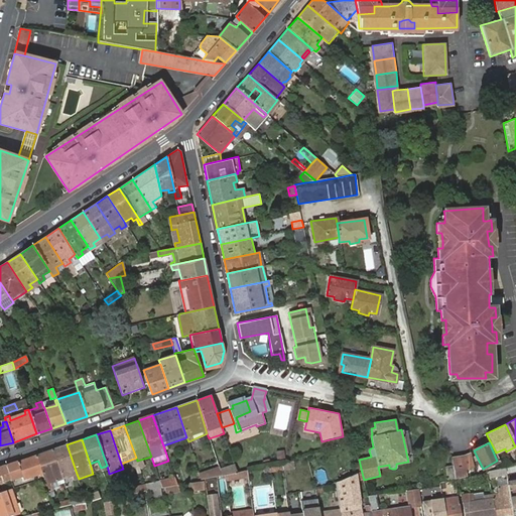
[(74,475),(77,474),(67,444),(52,449),(63,478),(69,476),(68,473),(72,471),(74,475)]
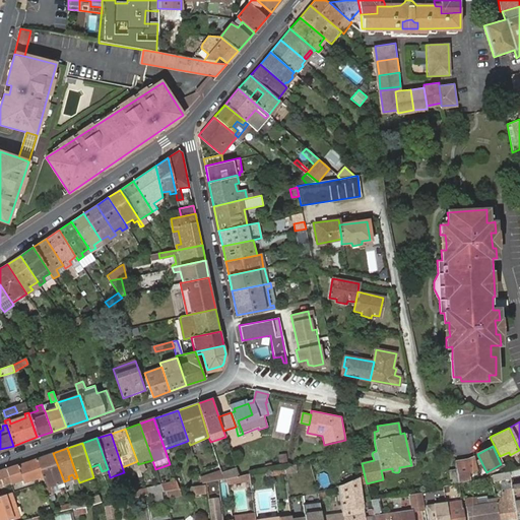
[(59,488),(65,484),(64,481),(53,453),(36,459),(43,476),(50,495),(54,493),(51,486),(58,483),(59,488)]
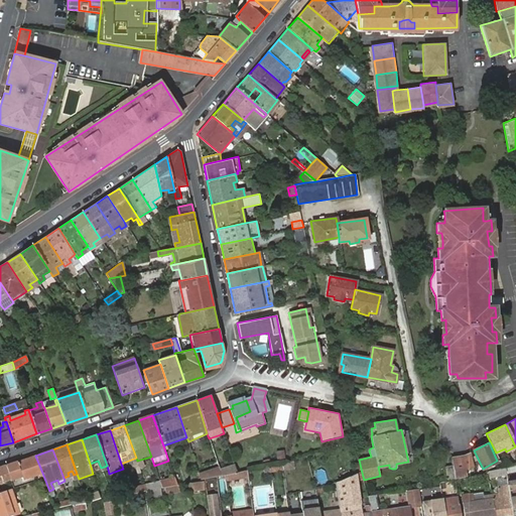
[(453,466),(456,477),(468,474),(467,468),(474,466),(470,452),(466,454),(460,456),(455,456),(450,455),(452,462),(453,466)]
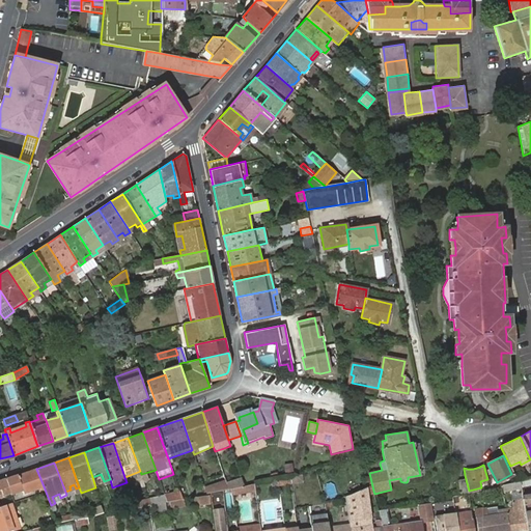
[(36,469),(6,479),(10,491),(14,490),(17,498),(24,495),(24,494),(44,486),(36,469)]
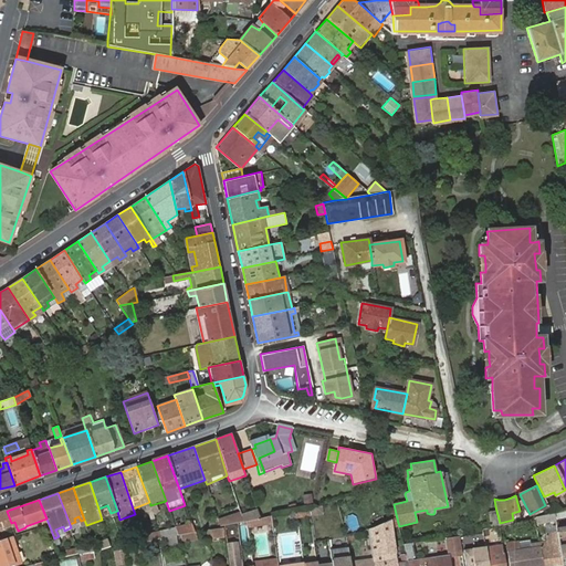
[(302,510),(295,511),(296,519),(311,516),(310,509),(302,510)]
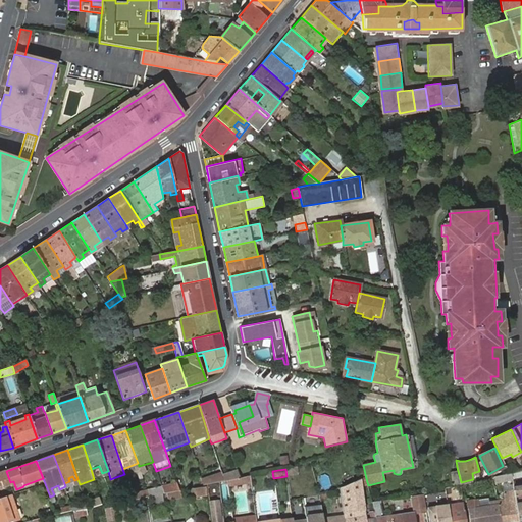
[(227,480),(240,478),(238,470),(221,475),(223,481),(227,480)]
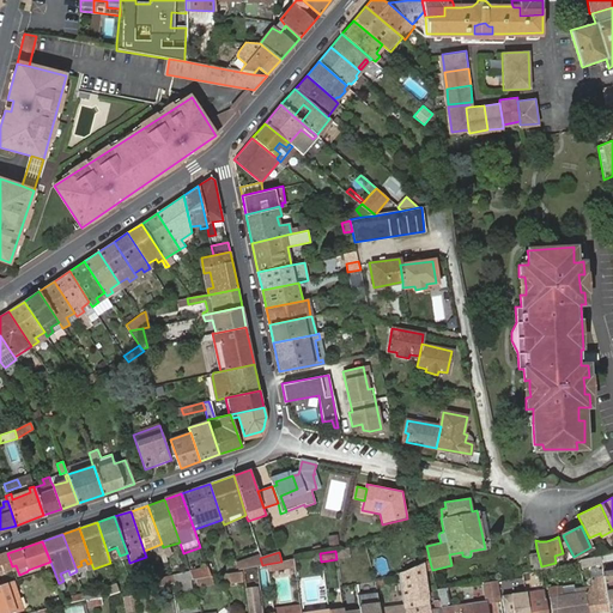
[(0,554),(0,574),(4,571),(12,569),(12,566),(7,553),(0,554)]
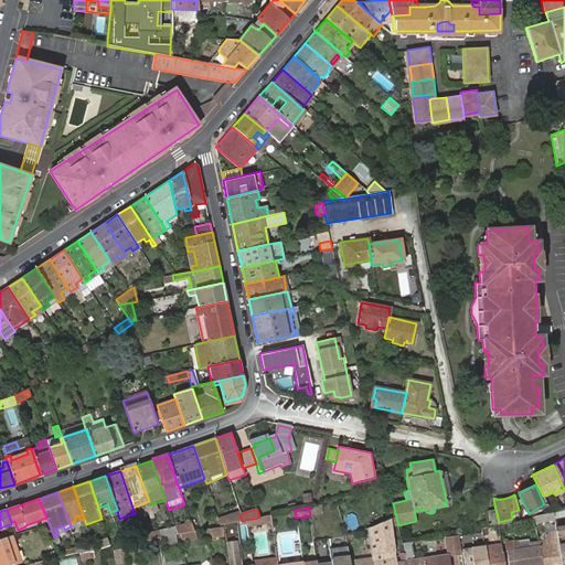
[(490,526),(498,524),(499,522),(496,510),(487,512),(490,526)]
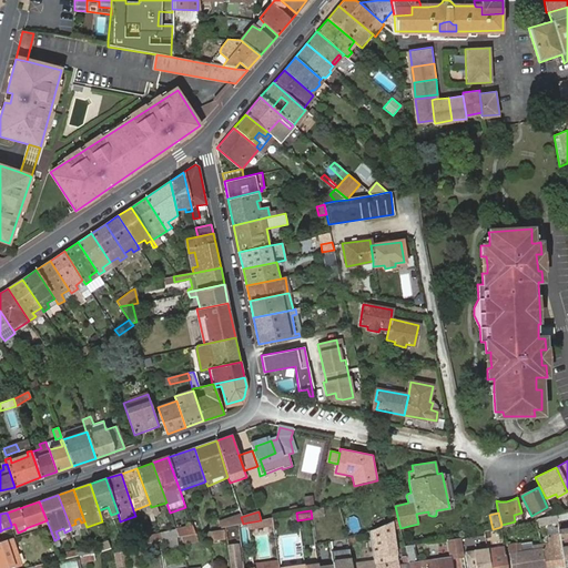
[(225,527),(243,524),(241,517),(240,515),(219,519),(221,528),(225,527)]
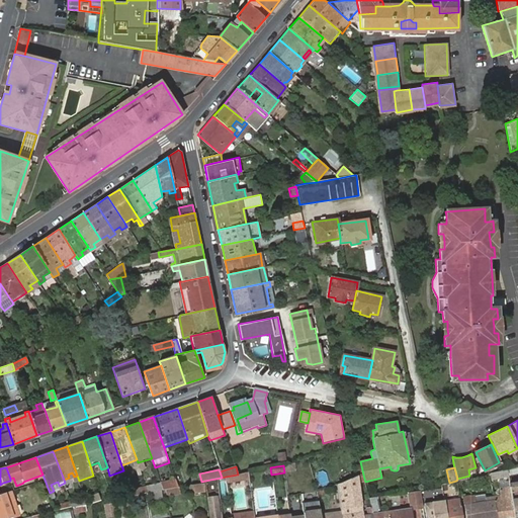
[(508,478),(506,469),(498,471),(500,479),(508,478)]
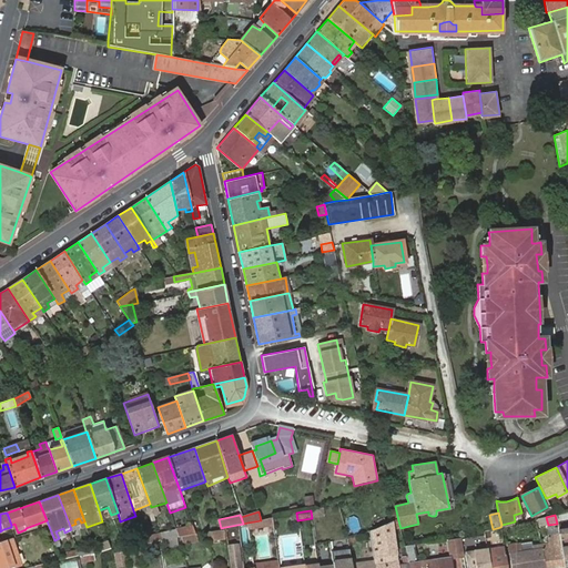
[(261,520),(247,523),(249,530),(273,526),(272,518),(261,520)]
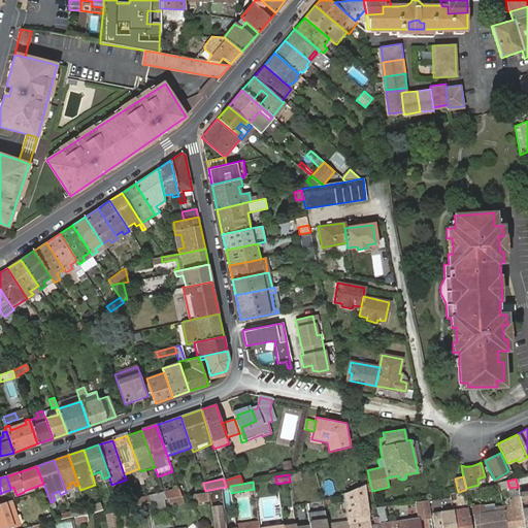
[(343,494),(348,524),(348,527),(380,527),(380,524),(371,525),(366,489),(371,488),(370,484),(368,485),(343,494)]
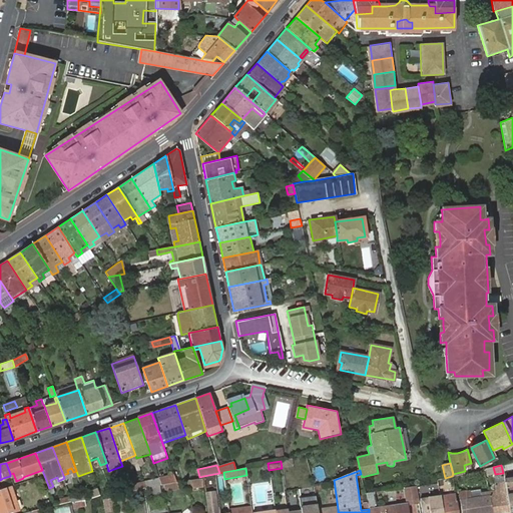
[(165,484),(176,482),(173,475),(158,478),(160,485),(165,484)]
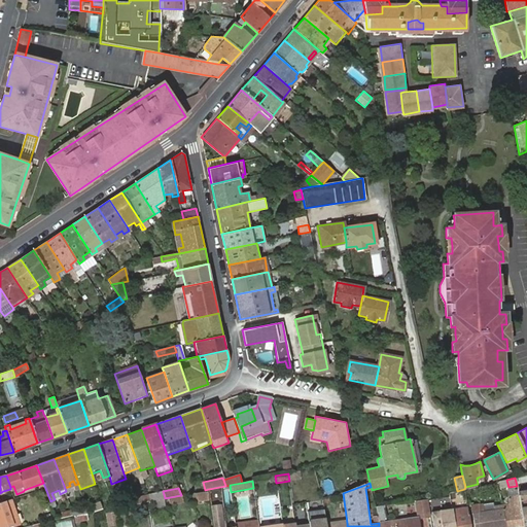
[(197,501),(209,500),(208,492),(196,494),(197,501)]
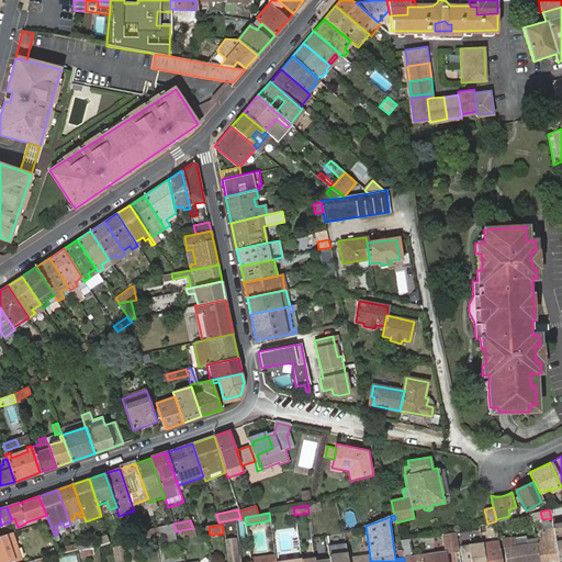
[(557,554),(561,553),(561,526),(552,528),(557,554)]
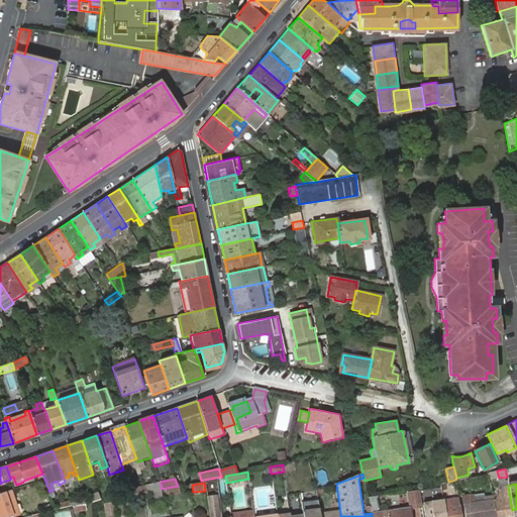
[(131,495),(142,493),(147,492),(145,486),(129,489),(131,495)]
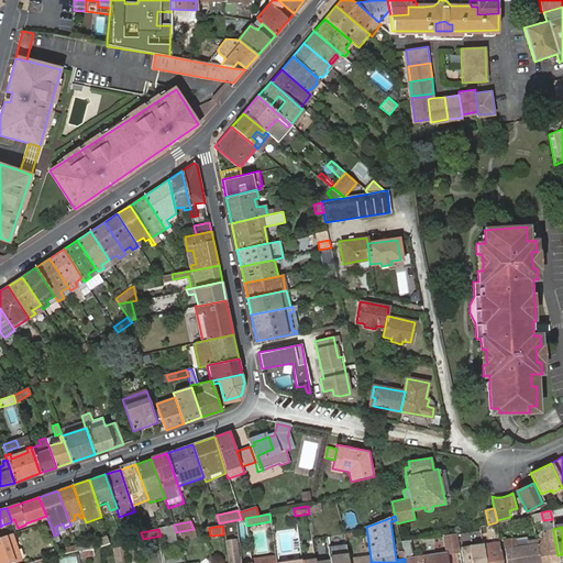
[(539,562),(551,562),(559,562),(558,555),(553,529),(541,530),(543,540),(536,541),(539,562)]
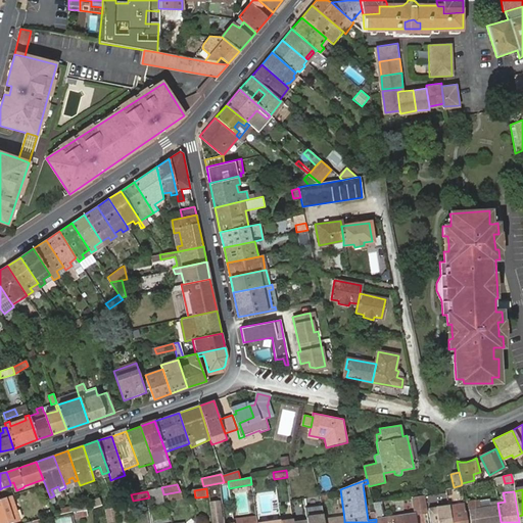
[(149,497),(144,498),(145,506),(170,503),(169,493),(163,494),(149,497)]
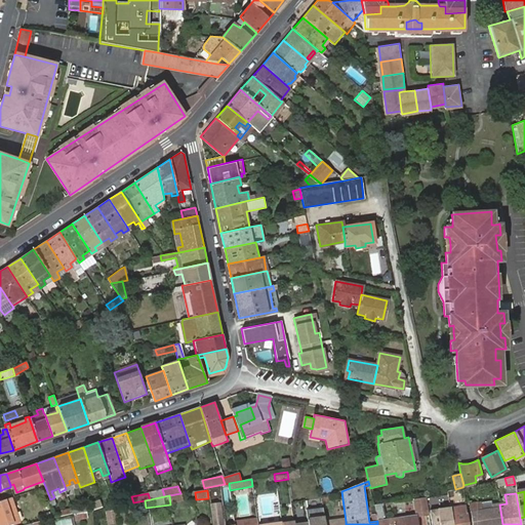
[(425,497),(413,498),(416,516),(428,514),(425,497)]
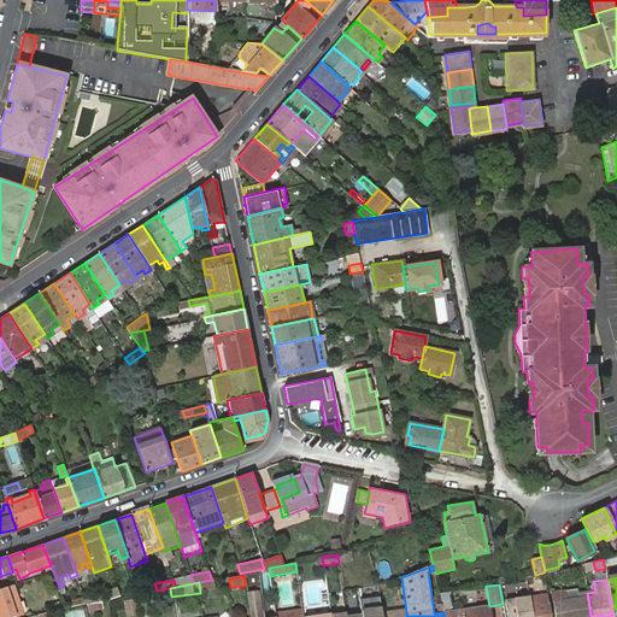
[(0,616),(4,616),(22,612),(12,586),(0,589),(0,616)]
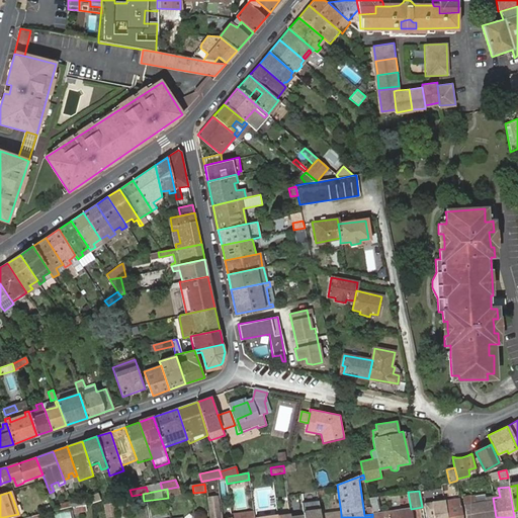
[(319,501),(318,492),(300,496),(301,503),(305,502),(306,515),(319,513),(317,502),(319,501)]
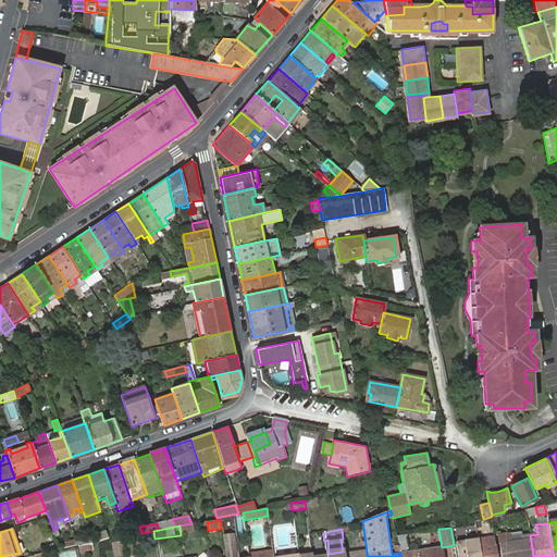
[(141,533),(135,534),(136,541),(148,539),(150,546),(156,545),(155,539),(153,531),(141,533)]
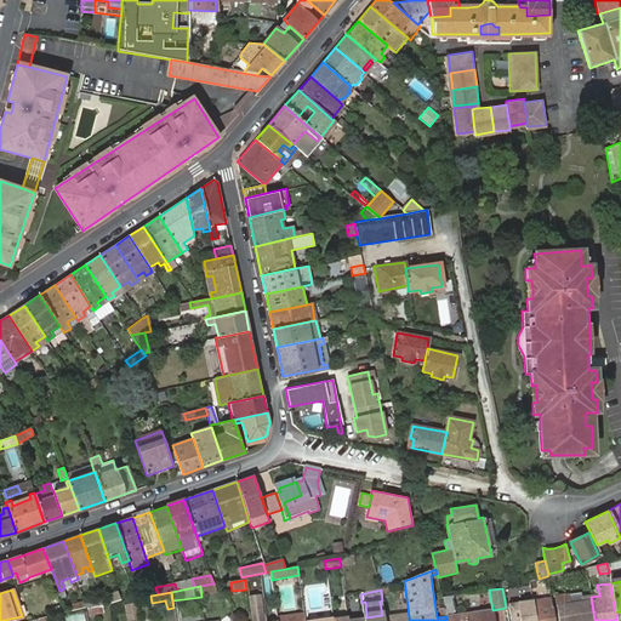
[(86,600),(89,608),(103,604),(101,594),(85,598),(86,600)]
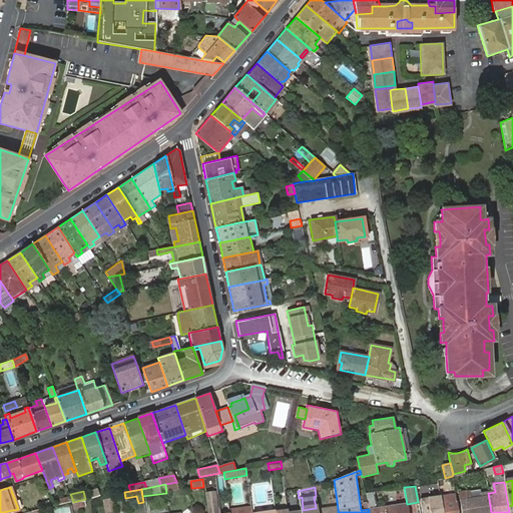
[(218,512),(214,491),(205,493),(208,512),(218,512)]
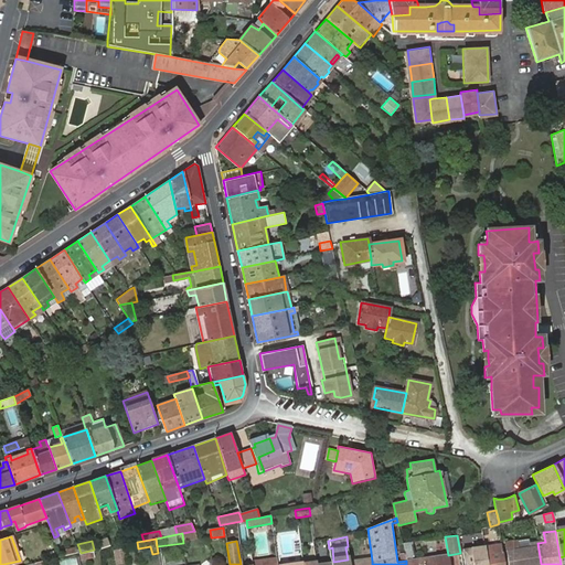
[(541,564),(537,543),(530,543),(531,547),(520,548),(520,544),(514,545),(513,542),(505,543),(509,564),(541,564)]
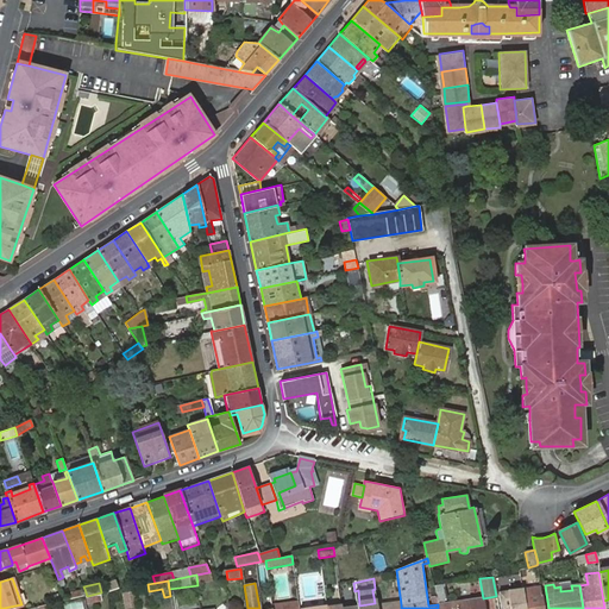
[(444,585),(433,586),(438,604),(450,603),(444,585)]
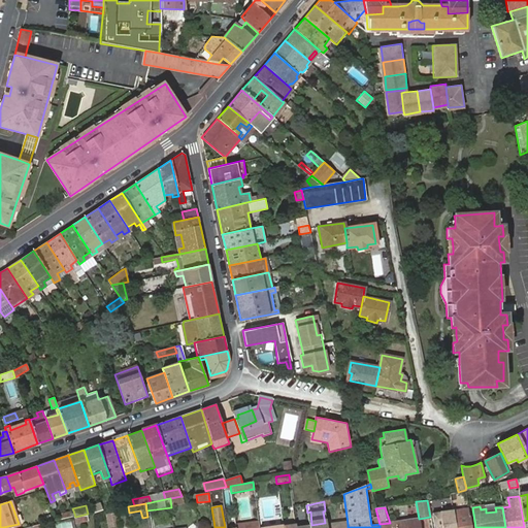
[(471,527),(468,507),(453,510),(455,527),(471,527)]
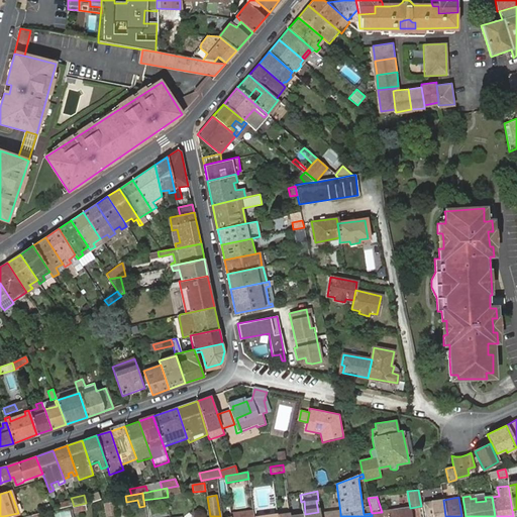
[(74,506),(72,500),(60,502),(61,508),(74,506)]
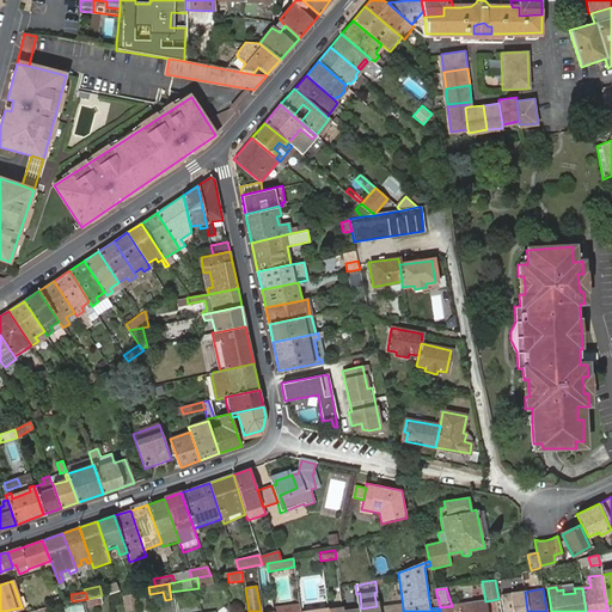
[(527,611),(525,592),(501,595),(503,610),(513,609),(513,611),(527,611)]
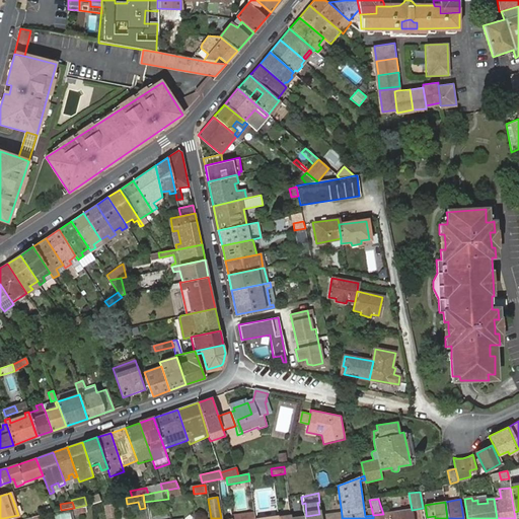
[(57,511),(54,504),(47,506),(48,513),(57,511)]
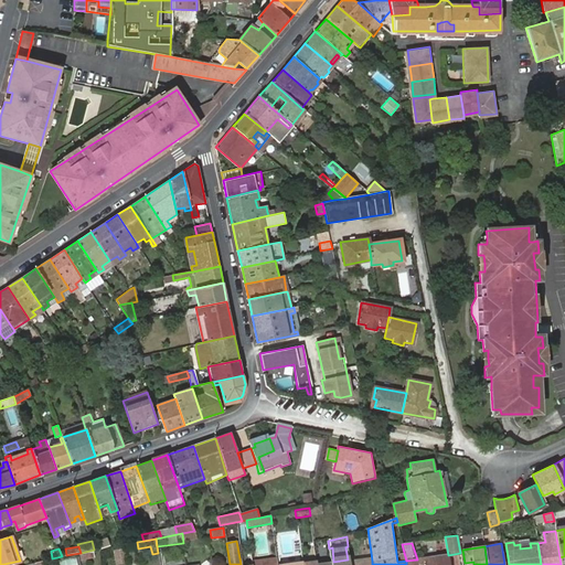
[(125,553),(125,550),(115,551),(117,564),(127,562),(125,553)]
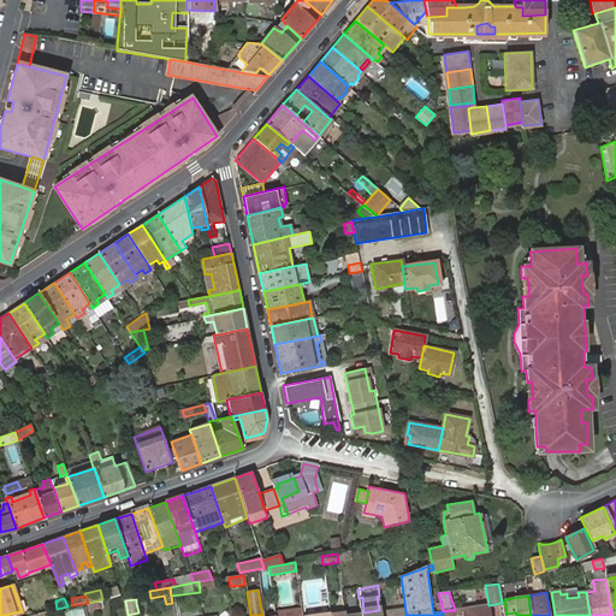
[(147,600),(136,603),(138,612),(137,615),(147,615),(149,615),(147,600)]
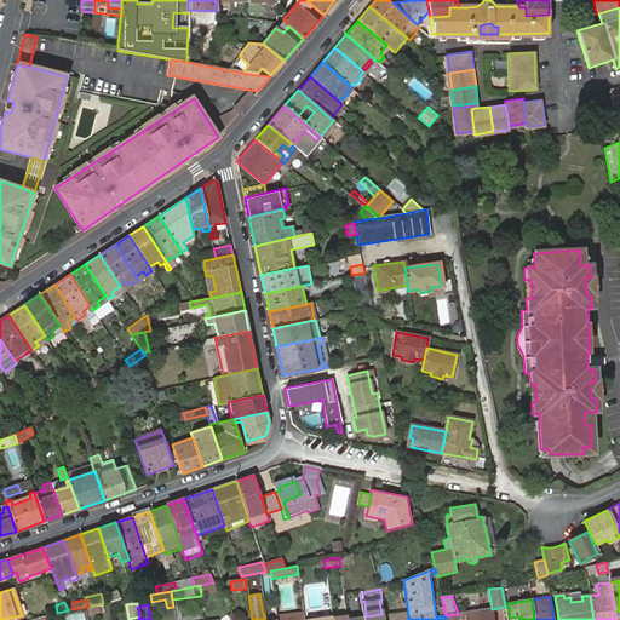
[(446,615),(446,619),(493,619),(492,609),(458,614),(446,615)]
